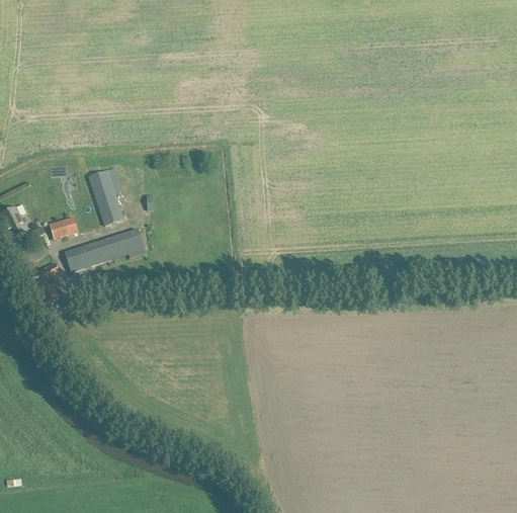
[(122,217),(107,168),(88,174),(104,223),(122,217)]
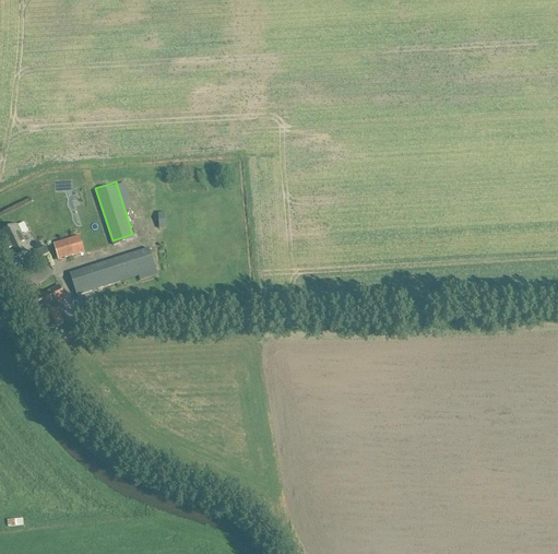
[(28,247),(19,225),(16,221),(0,228),(0,231),(12,255),(28,247)]
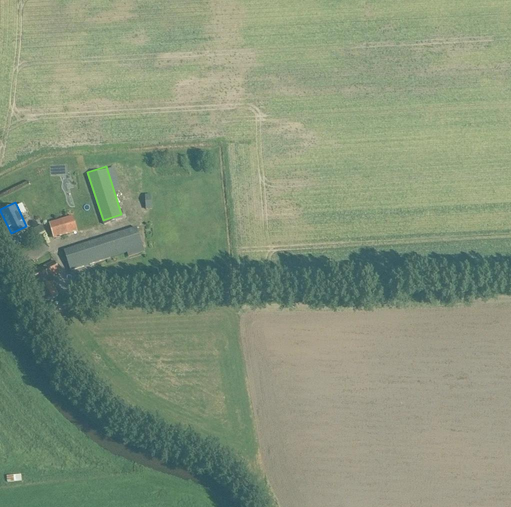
[(76,226),(72,212),(48,219),(52,233),(76,226)]
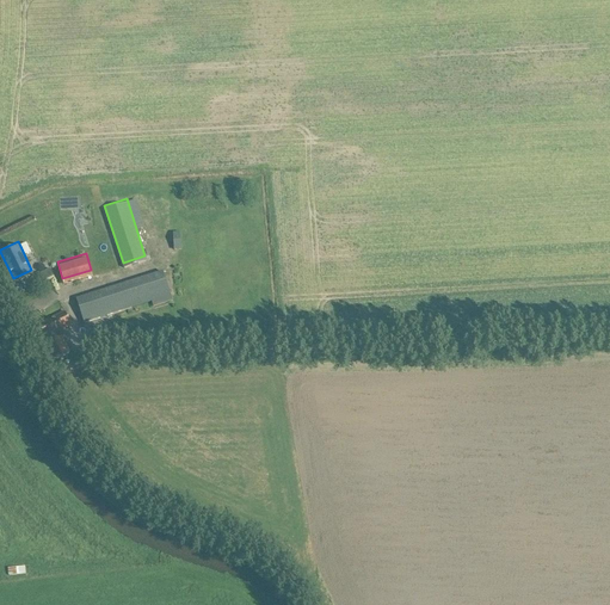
[(53,271),(49,264),(32,272),(36,279),(53,271)]
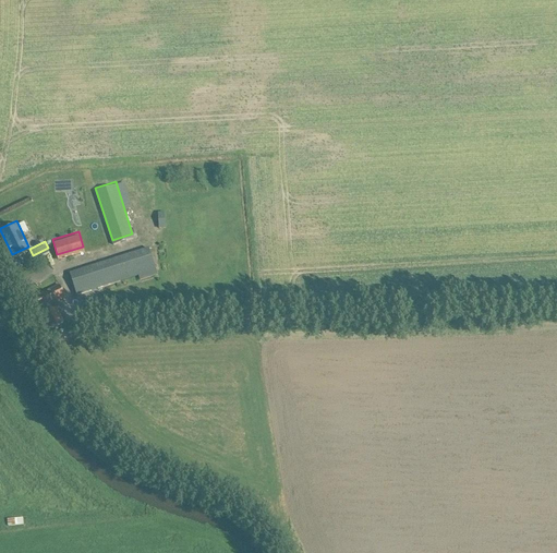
[(148,243),(114,253),(69,268),(75,290),(137,271),(138,275),(157,269),(148,243)]
